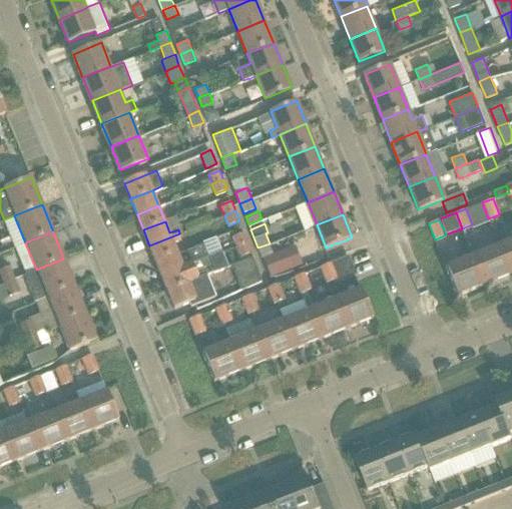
[(231,235),(236,246),(248,241),(244,231),(231,235)]
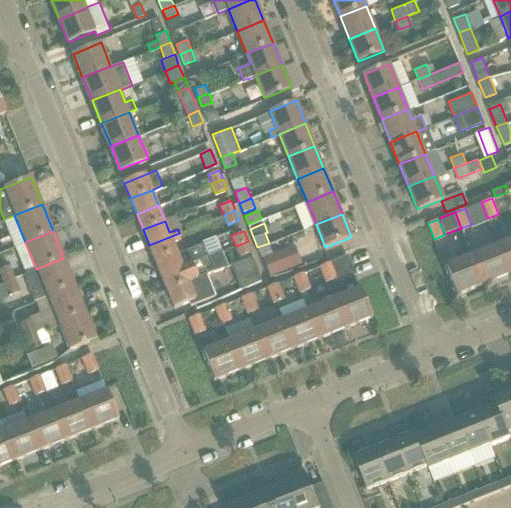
[(181,238),(179,233),(149,245),(155,261),(177,252),(173,242),(181,238)]
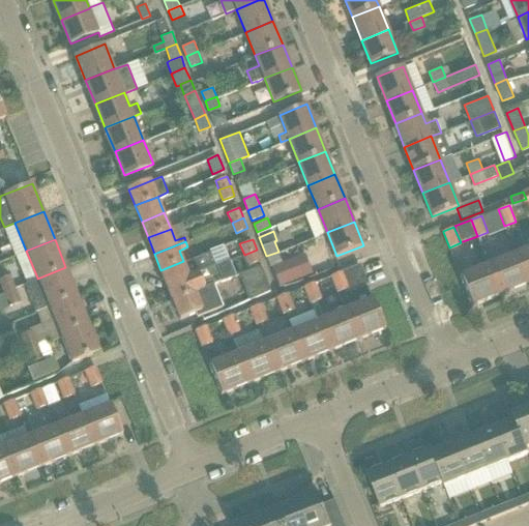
[(528,247),(515,254),(526,282),(528,281),(528,247)]
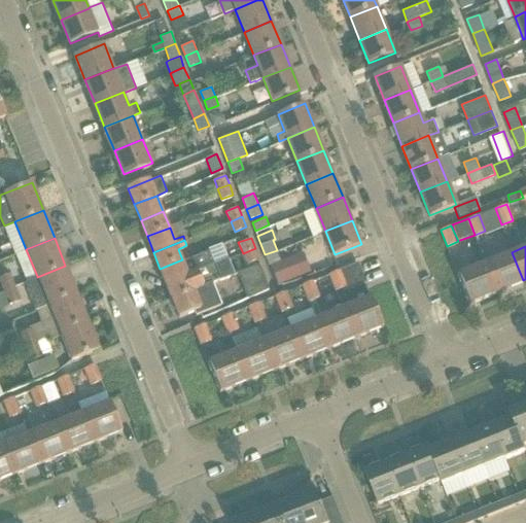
[(260,265),(259,263),(258,264),(257,258),(259,258),(255,248),(243,253),(247,264),(248,263),(251,269),(260,265)]
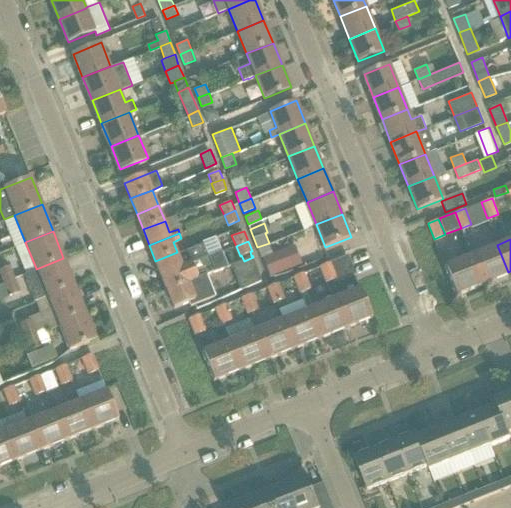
[(210,257),(210,256),(204,242),(177,253),(177,252),(155,261),(162,276),(210,257)]
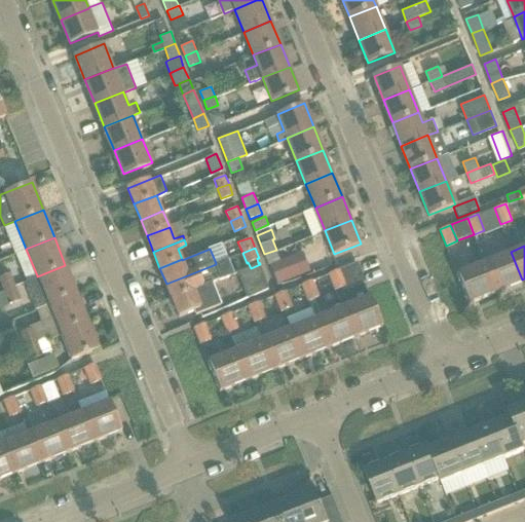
[(268,264),(280,260),(276,250),(264,254),(268,264)]
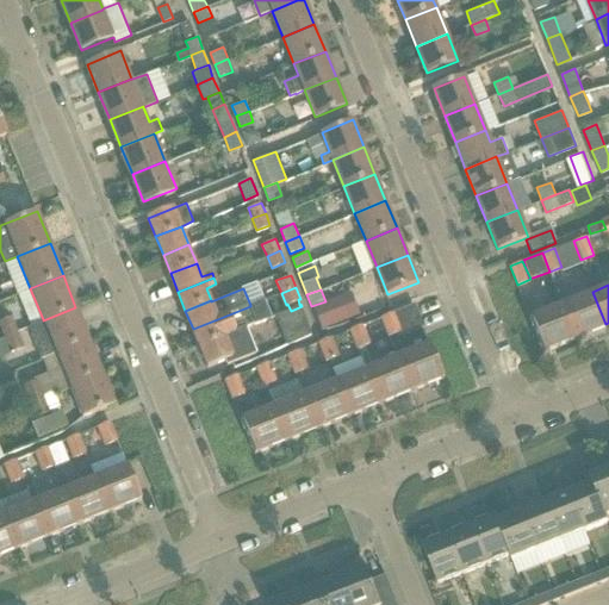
[(606,324),(592,292),(561,304),(575,337),(606,324)]
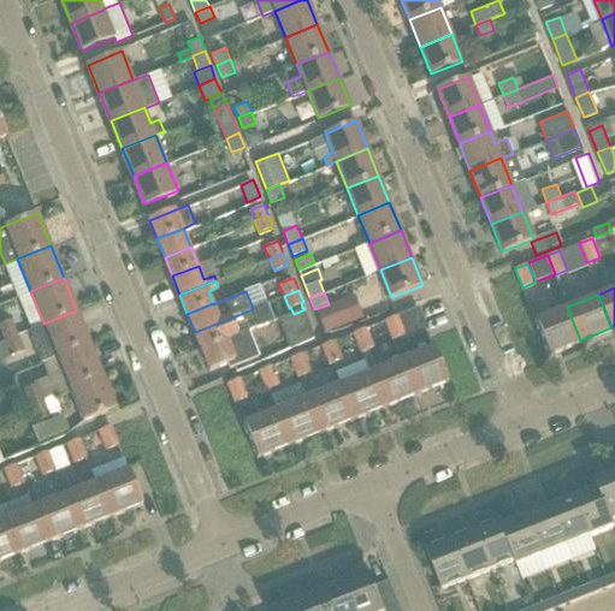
[(338,301),(317,309),(325,332),(347,324),(338,301)]
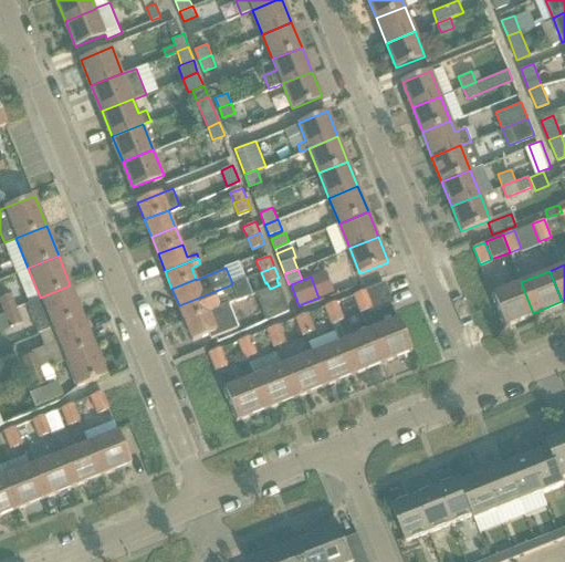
[(186,323),(230,305),(229,304),(249,297),(242,279),(232,283),(232,284),(179,305),(186,323)]
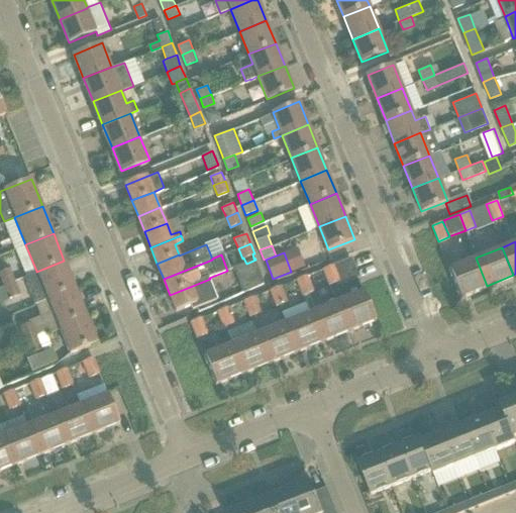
[(351,258),(323,269),(329,284),(357,272),(351,258)]
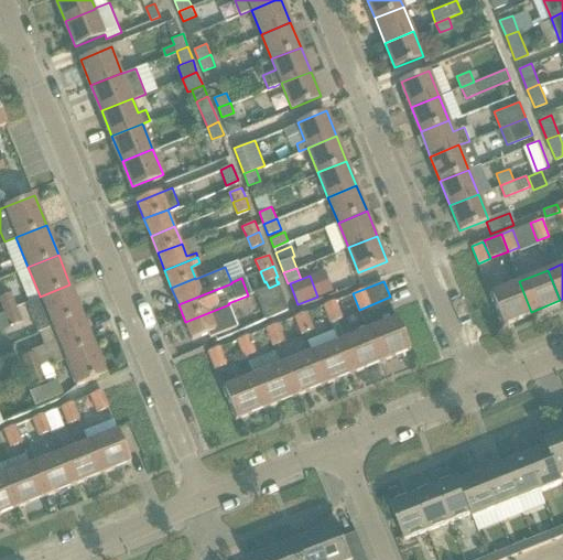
[(531,312),(519,281),(490,293),(501,323),(531,312)]
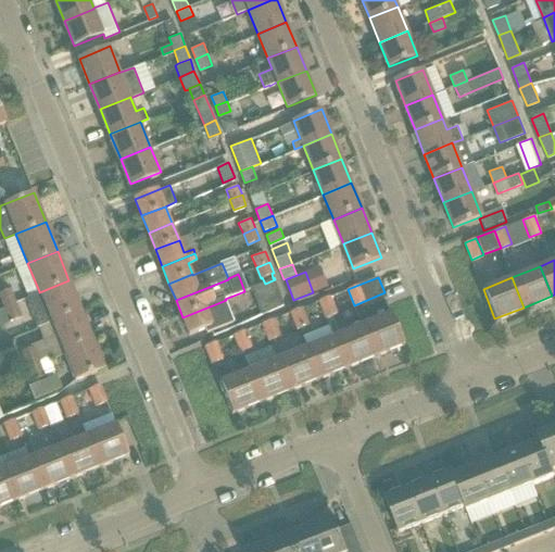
[(285,304),(275,279),(252,289),(262,313),(285,304)]
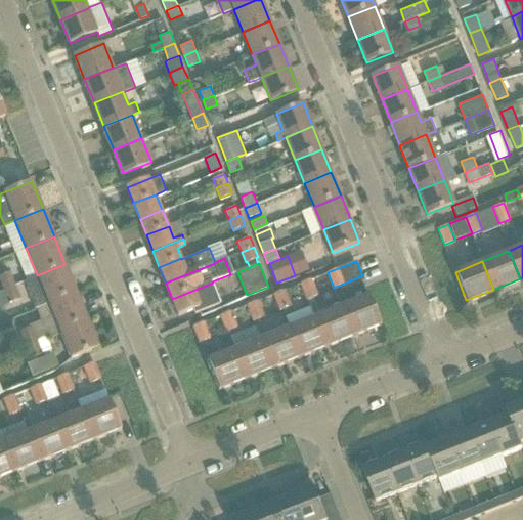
[(76,292),(64,264),(37,275),(37,274),(26,279),(37,307),(76,292)]
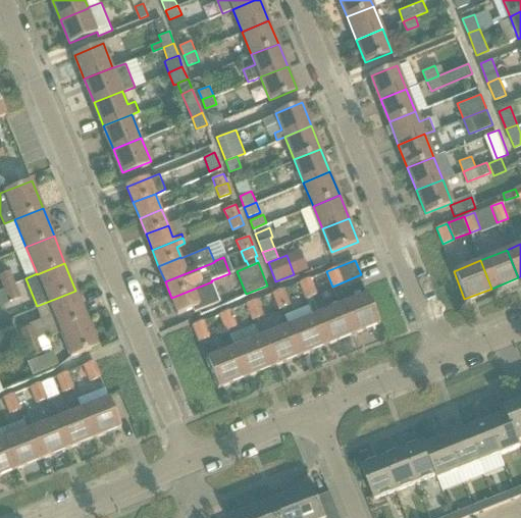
[(0,272),(0,275),(4,288),(15,282),(10,269),(0,272)]
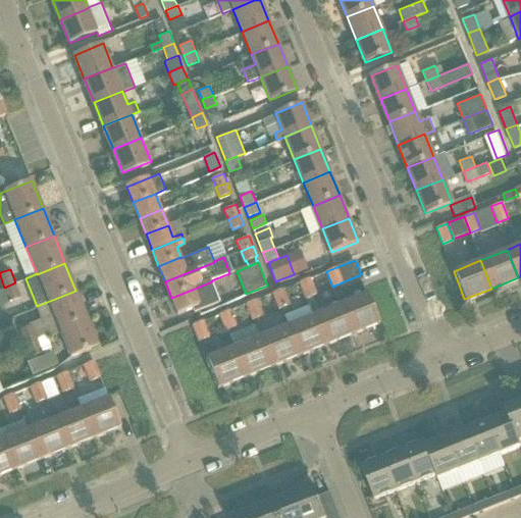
[(311,276),(299,280),(306,298),(317,293),(311,276)]
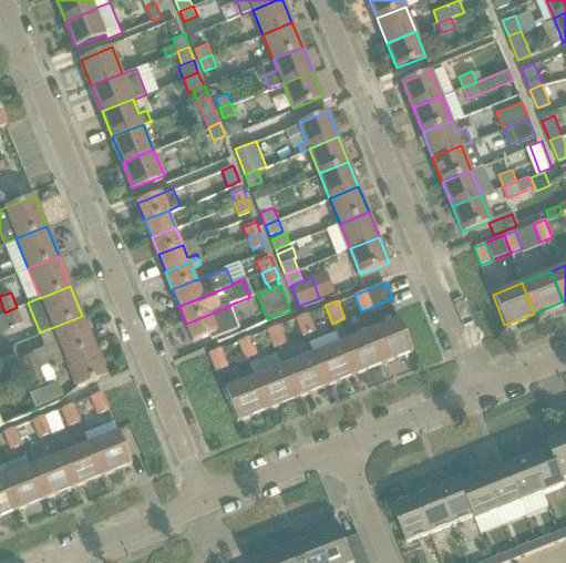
[(239,327),(230,306),(186,324),(193,340),(211,334),(212,338),(239,327)]
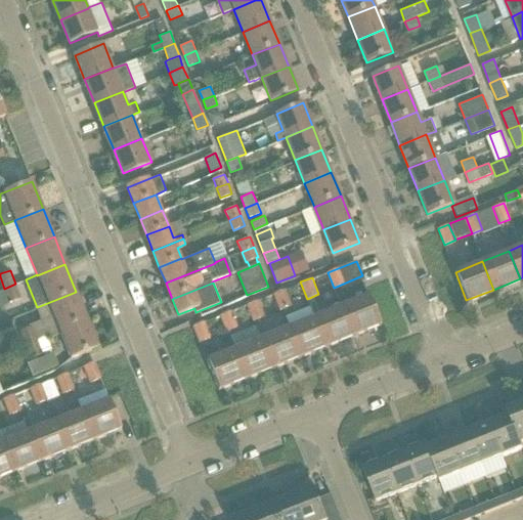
[(20,297),(15,284),(4,289),(9,302),(20,297)]
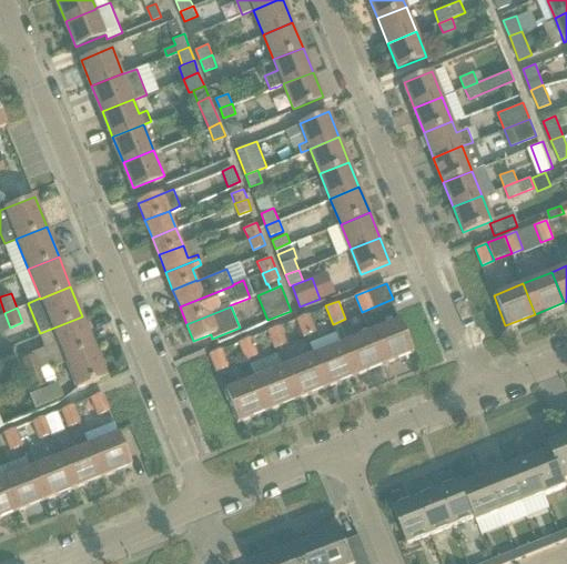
[(296,318),(304,335),(316,331),(310,312),(296,318)]
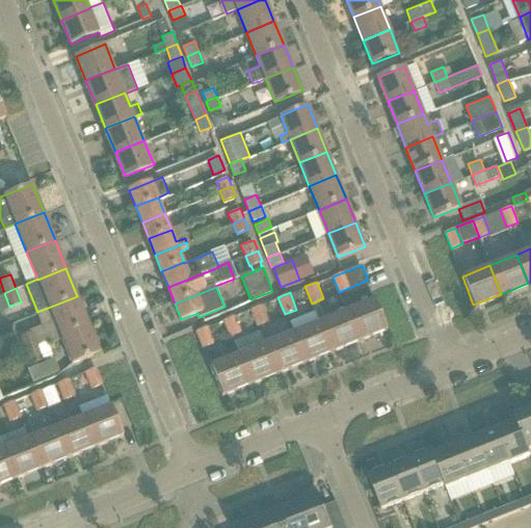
[(88,324),(77,296),(37,312),(43,323),(29,328),(30,331),(21,334),(26,349),(48,341),(88,324)]
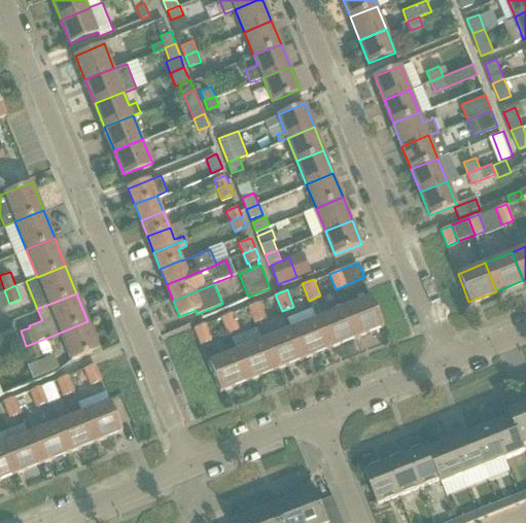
[(372,297),(344,307),(356,337),(383,326),(372,297)]
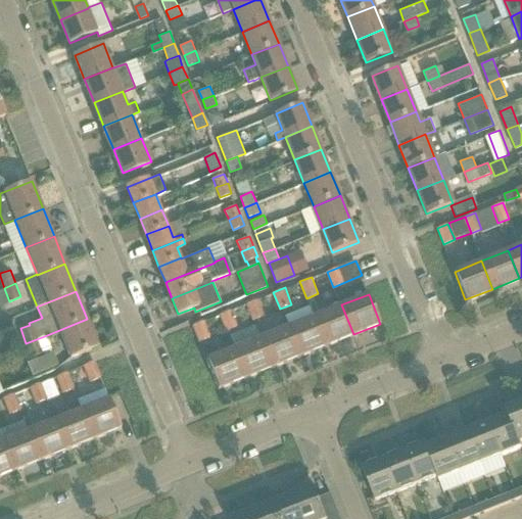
[(246,302),(253,320),(266,315),(258,297),(246,302)]
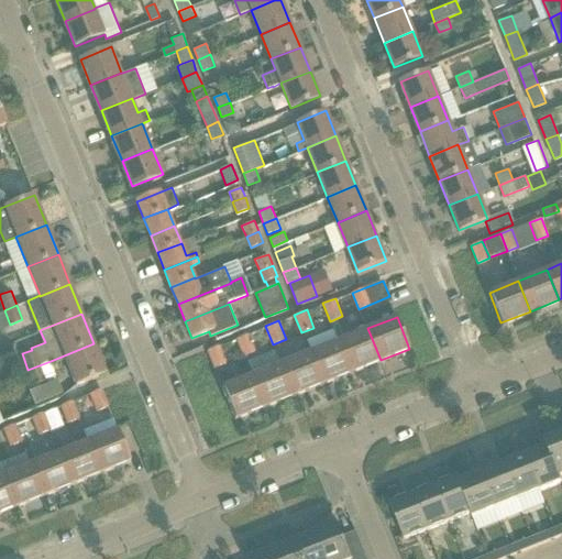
[(381,360),(367,328),(339,340),(351,372),(381,360)]
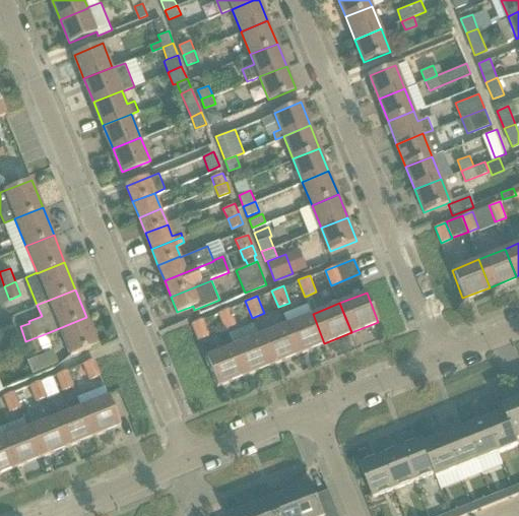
[(218,311),(221,319),(225,328),(237,323),(230,306),(218,311)]
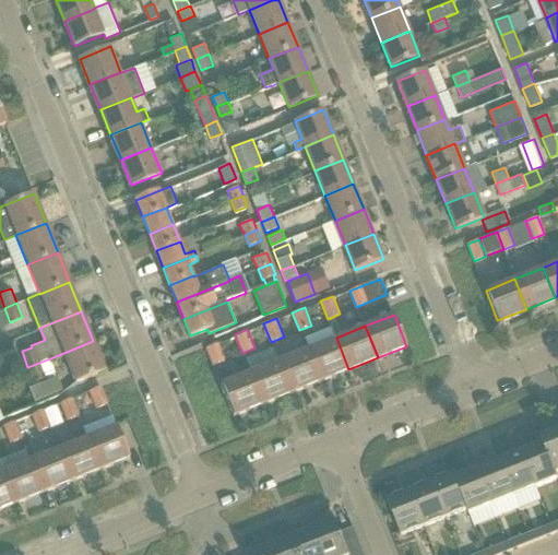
[(348,369),(336,338),(307,350),(320,381),(348,369)]
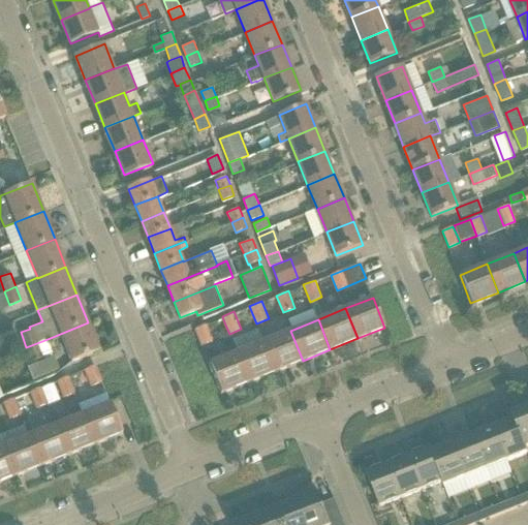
[(99,350),(88,322),(60,334),(71,362),(99,350)]
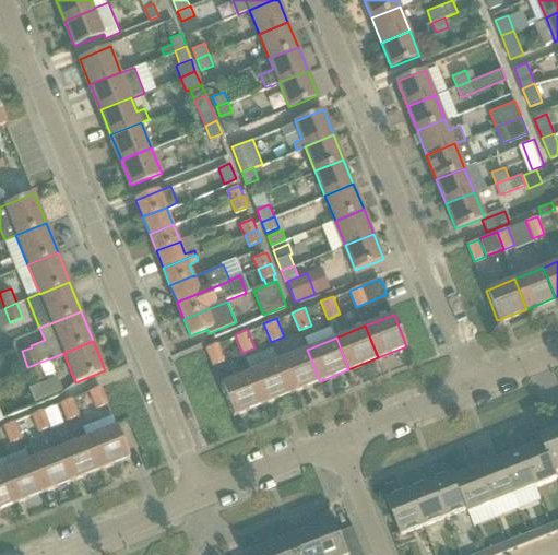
[(217,341),(206,346),(213,363),(214,365),(225,361),(221,351),(217,341)]
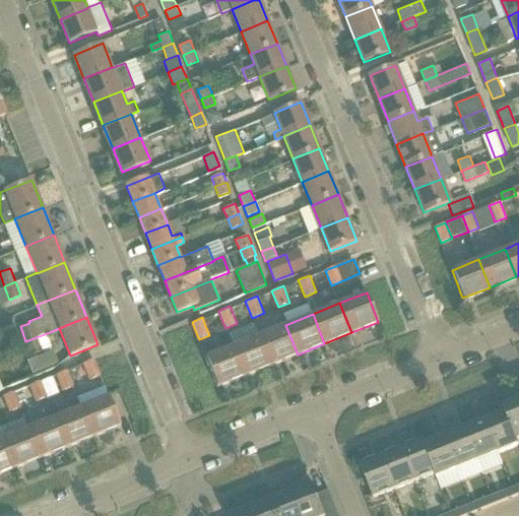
[(298,355),(285,325),(259,335),(270,365),(298,355)]
